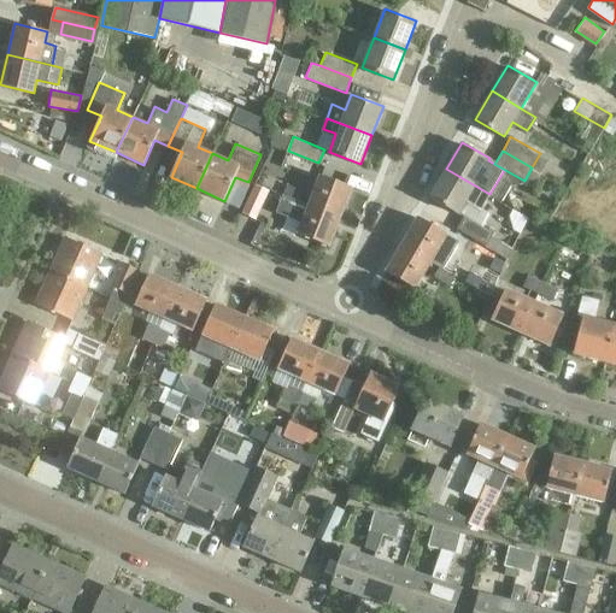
[(490,194),(446,169),(430,195),(458,212),(467,199),(482,207),(490,194)]
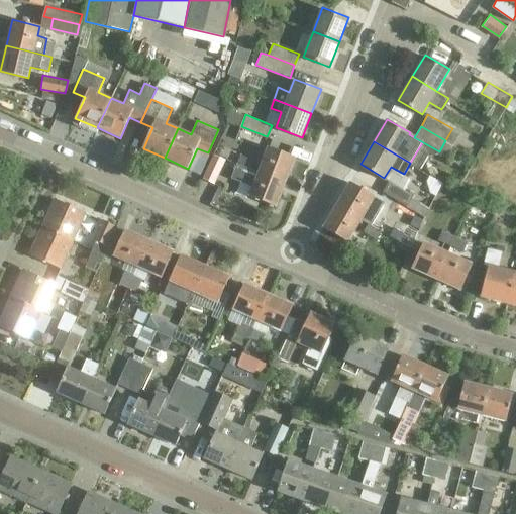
[(268,145),(259,171),(285,181),(295,157),(268,145)]
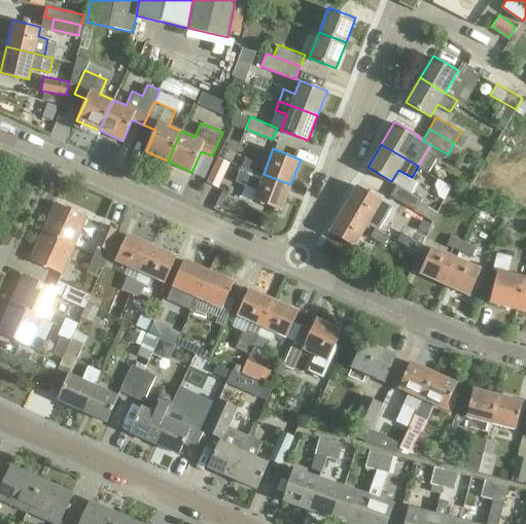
[(246,155),(243,165),(256,170),(259,162),(246,155)]
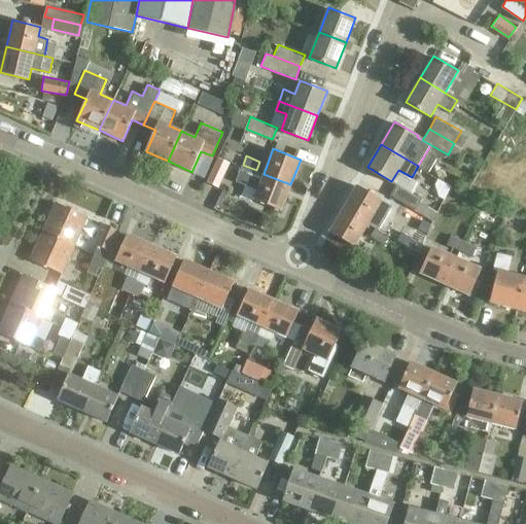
[(252,179),(256,170),(243,165),(239,174),(252,179)]
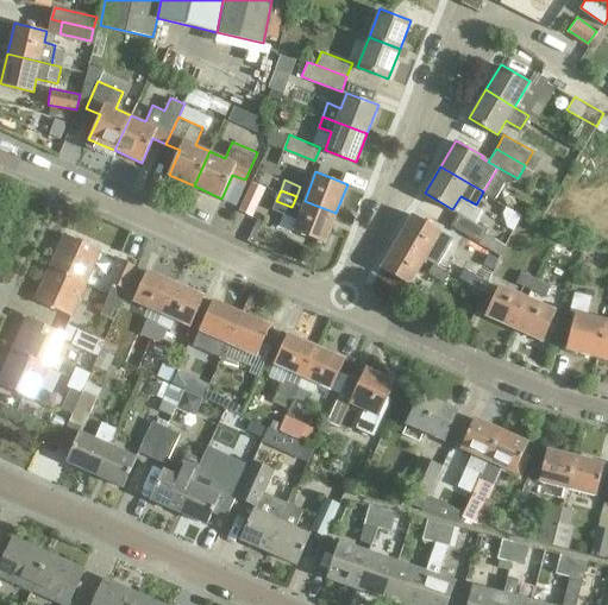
[(336,213),(305,201),(293,231),(324,243),(336,213)]
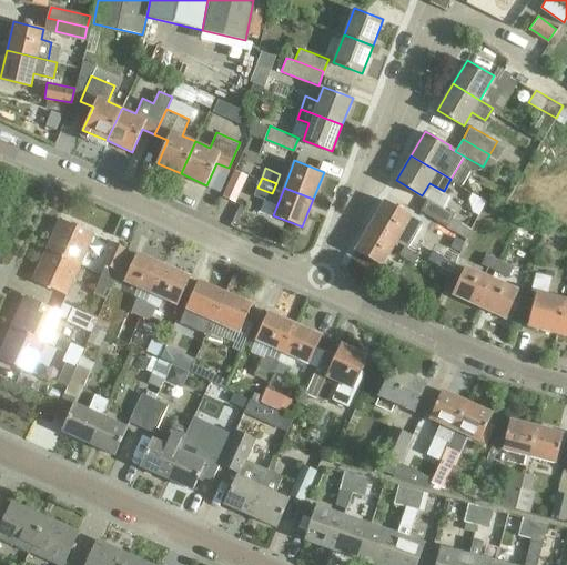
[(446,224),(454,212),(427,198),(421,210),(446,224)]
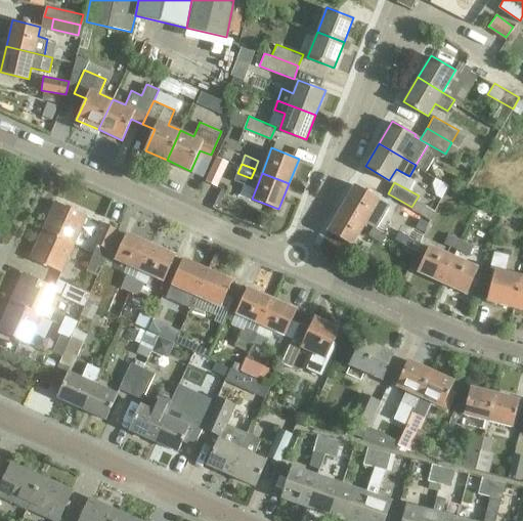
[(342,206),(365,220),(379,198),(355,183),(342,206)]
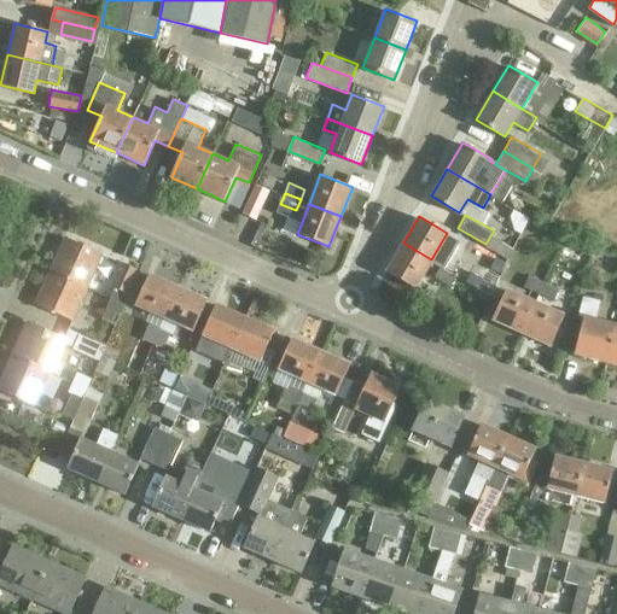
[(65,237),(51,270),(87,286),(102,252),(65,237)]
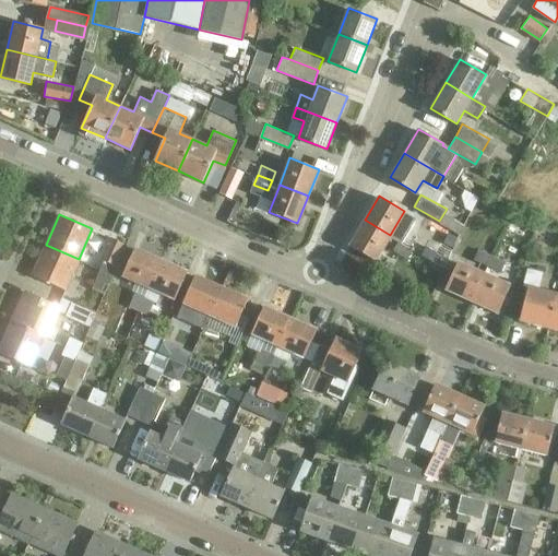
[(390,235),(365,220),(349,246),(375,261),(390,235)]
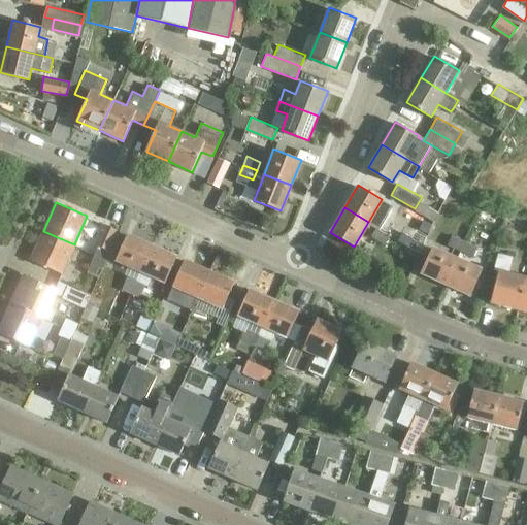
[(382,218),(376,226),(389,233),(394,225),(382,218)]
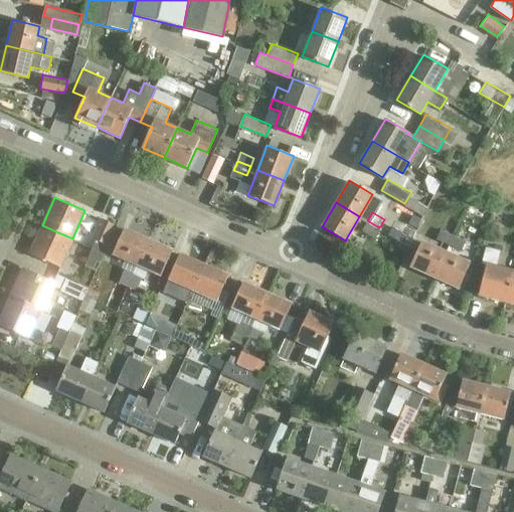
[(117,224),(101,217),(92,237),(96,238),(88,254),(100,261),(117,224)]
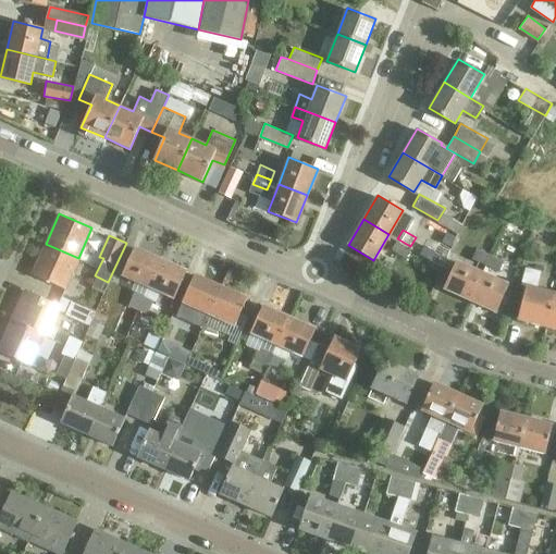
[(405,255),(410,246),(397,238),(393,248),(405,255)]
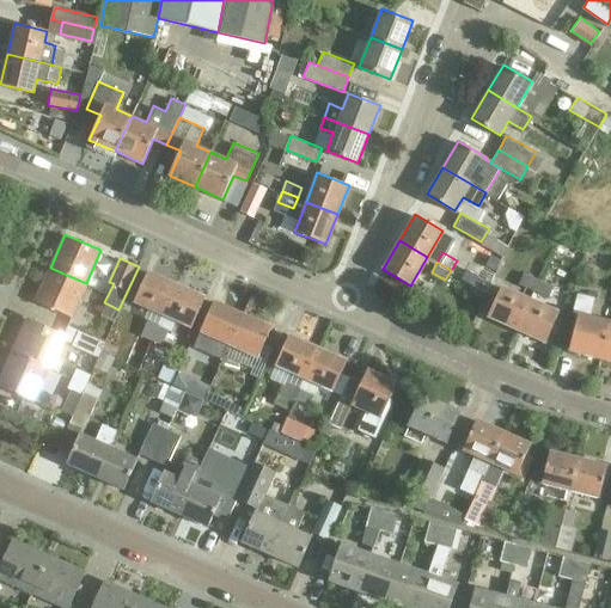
[(86,283),(50,268),(36,300),(72,315),(86,283)]
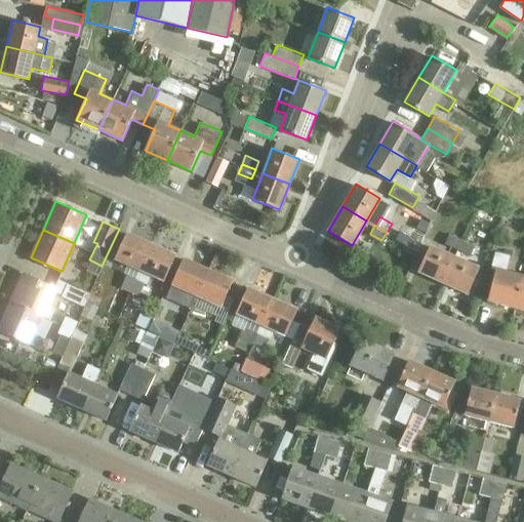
[(115,257),(139,269),(152,243),(126,232),(115,257)]
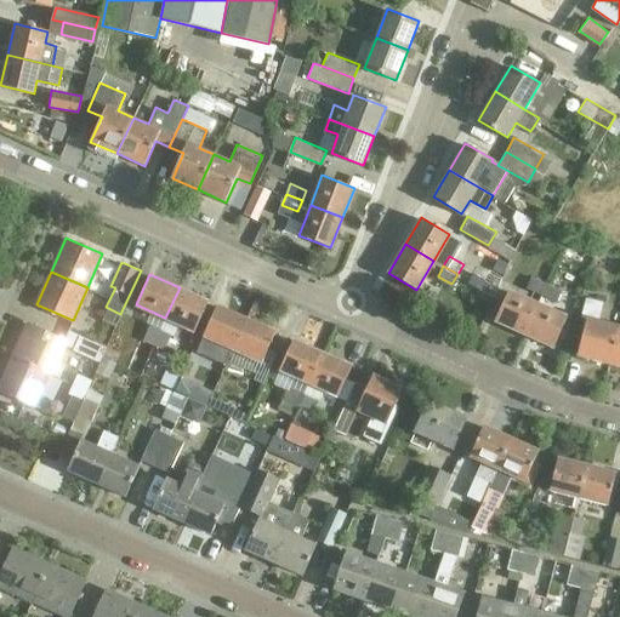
[(528,286),(542,292),(549,281),(533,274),(528,286)]
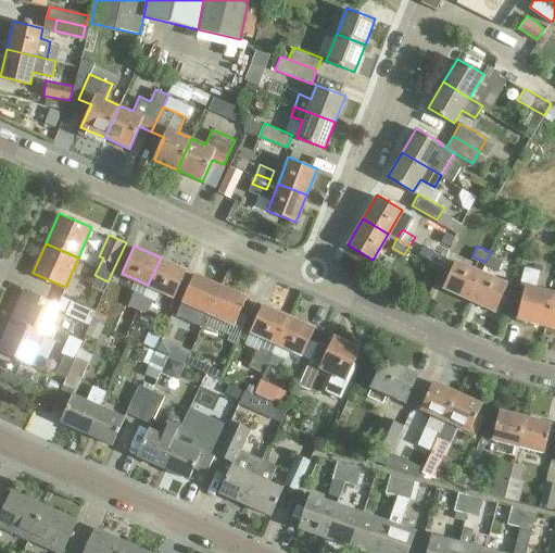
[(491,252),(486,262),(500,268),(504,259),(491,252)]
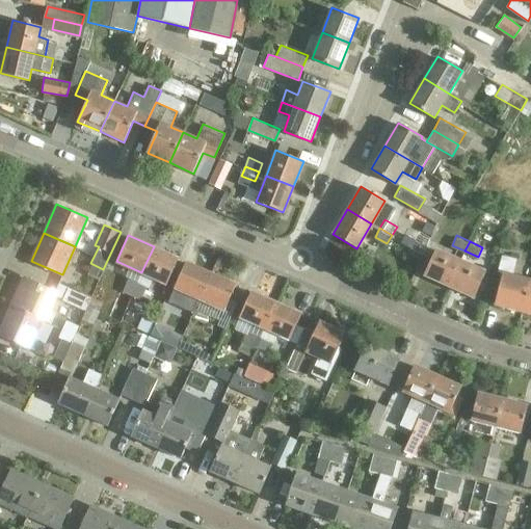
[(154,246),(141,272),(166,284),(178,258),(154,246)]
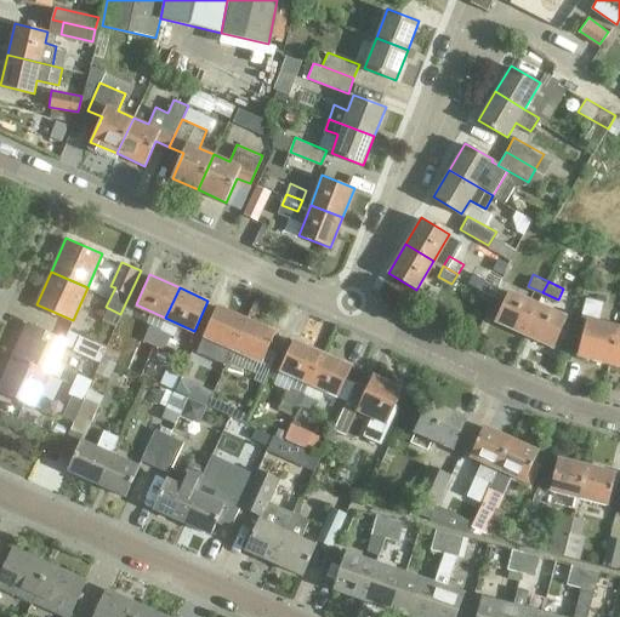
[(494,320),(523,333),(538,303),(507,290),(494,320)]
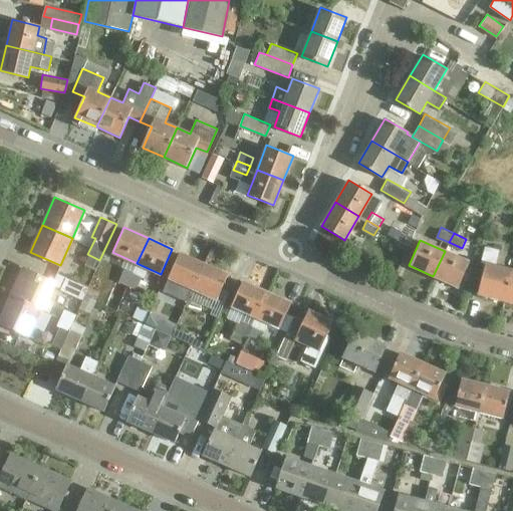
[(478,293),(505,301),(512,274),(512,270),(496,265),(500,249),(485,245),(481,261),(485,263),(478,293)]
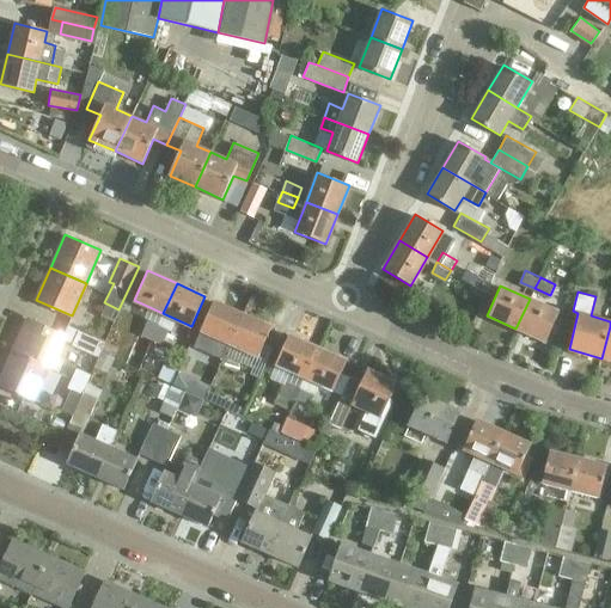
[(530,299),(515,329),(544,341),(557,312),(530,299)]
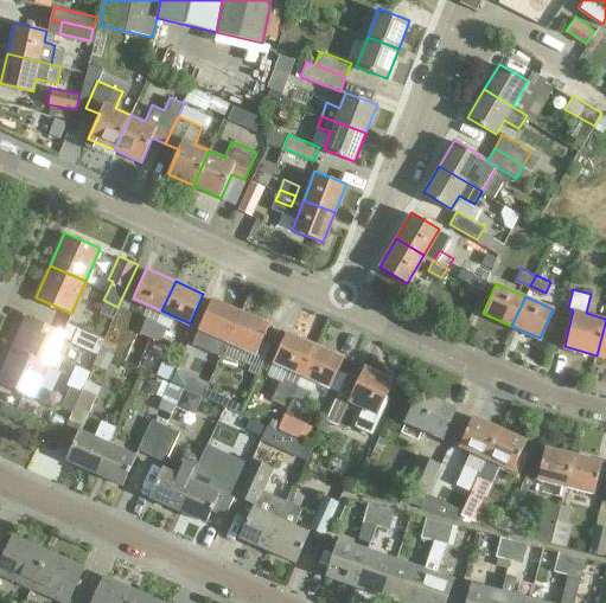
[(199,327),(228,340),(241,310),(212,297),(199,327)]
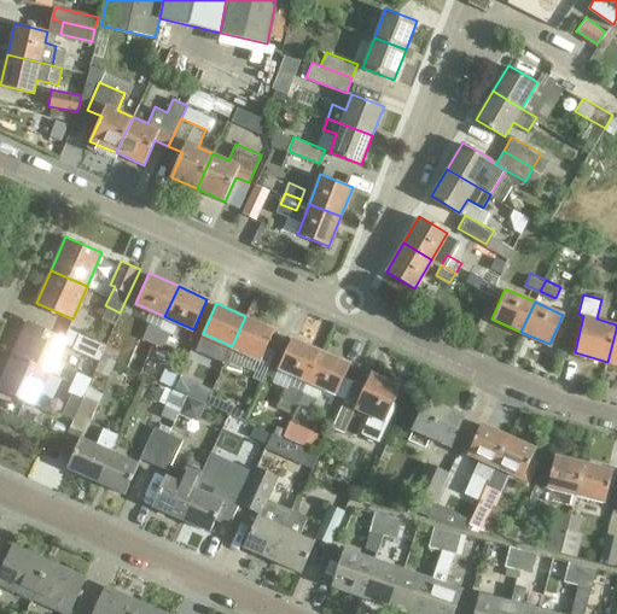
[(245,316),(232,346),(260,360),(274,329),(245,316)]
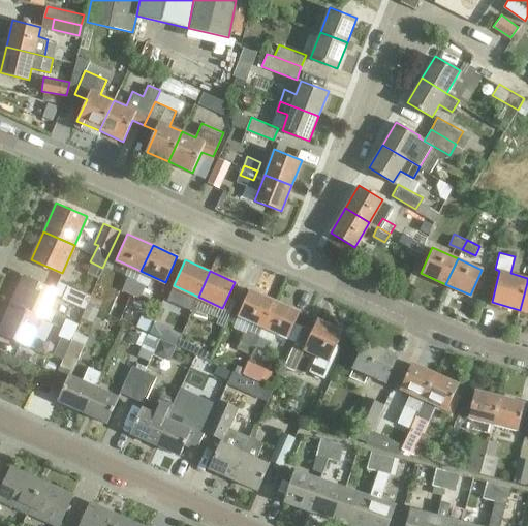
[(24,275),(10,303),(41,317),(55,288),(24,275)]
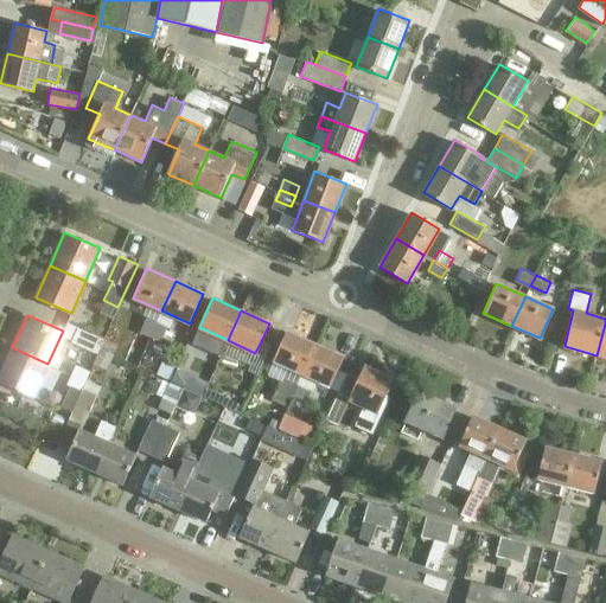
[(151,334),(158,320),(148,315),(141,329),(151,334)]
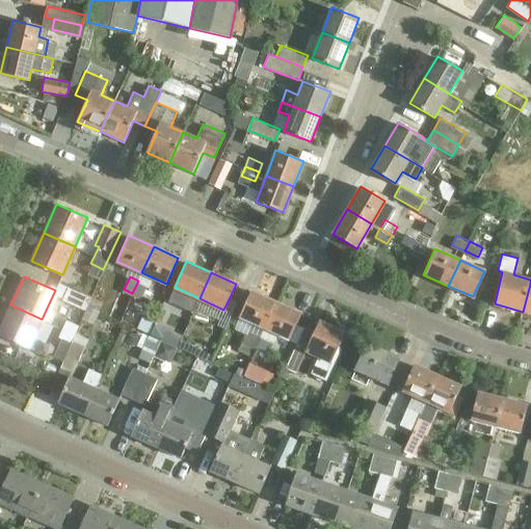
[(147,285),(138,281),(132,293),(141,297),(147,285)]
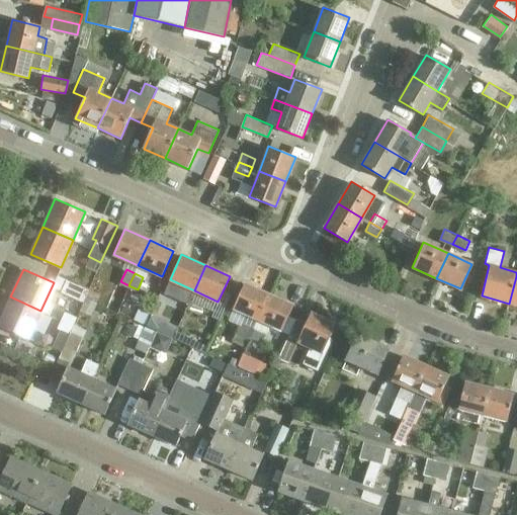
[(83,301),(88,289),(66,279),(61,290),(83,301)]
